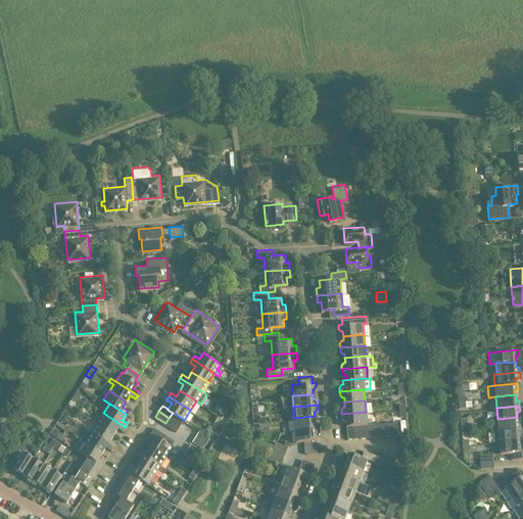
[(359,423),(365,423),(367,423),(366,412),(341,414),(341,417),(344,420),(345,420),(346,424),(352,424),(359,423)]
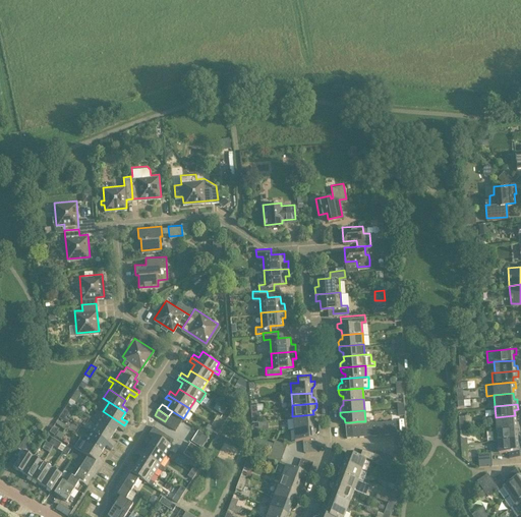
[(103,411),(97,420),(113,431),(117,424),(122,428),(124,425),(103,411)]
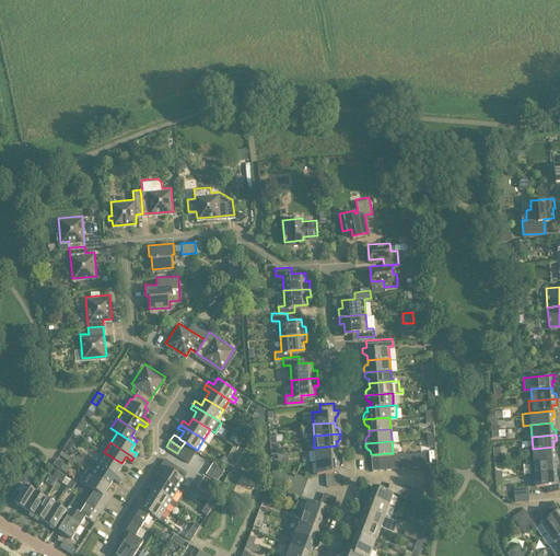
[(191,454),(196,449),(185,442),(181,448),(191,454)]
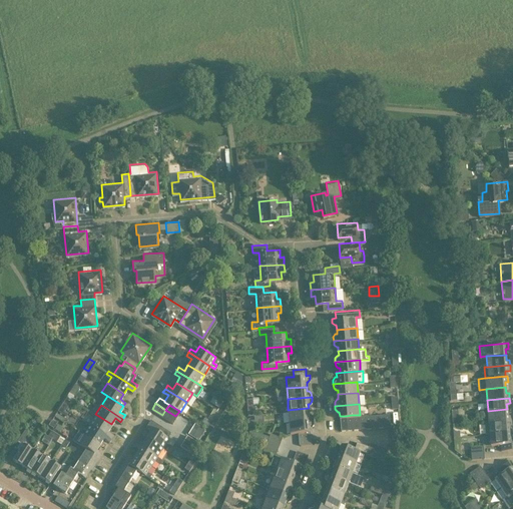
[(309,408),(288,410),(289,421),(314,419),(313,415),(311,412),(309,412),(309,408)]
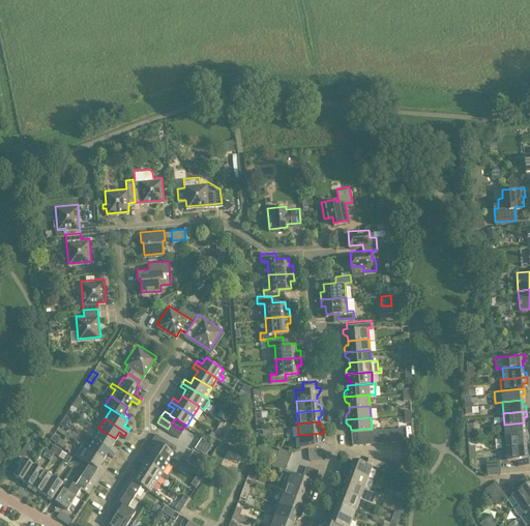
[(504,425),(504,435),(528,433),(528,428),(524,428),(524,422),(504,425)]
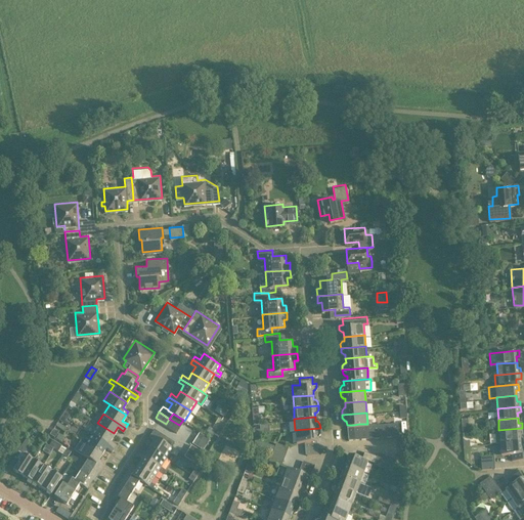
[(179,425),(169,419),(166,424),(176,430),(179,425)]
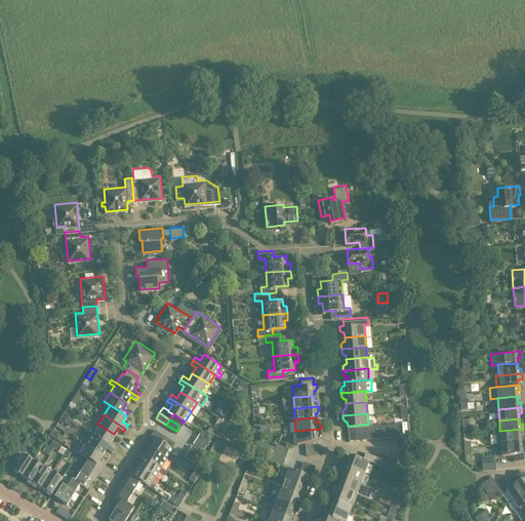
[(97,424),(91,433),(114,447),(116,444),(111,440),(114,434),(97,424)]
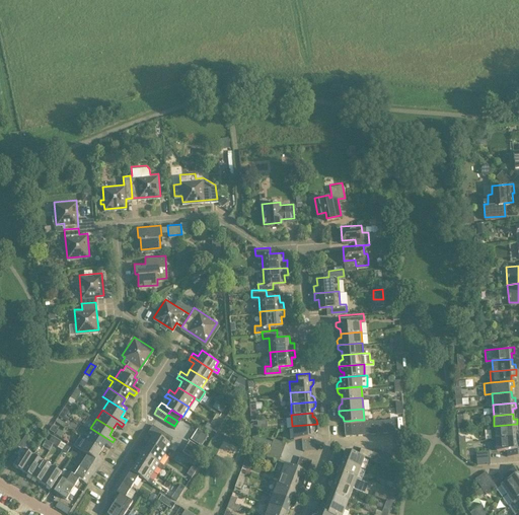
[(152,423),(149,428),(159,434),(162,429),(152,423)]
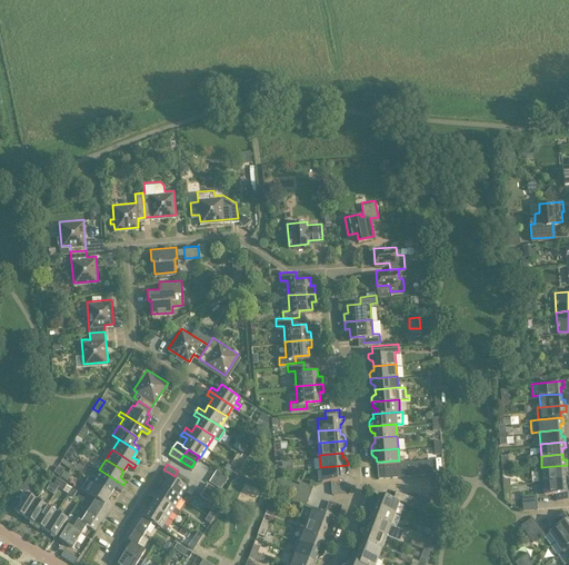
[(348,465),(320,467),(321,479),(330,478),(345,477),(343,472),(346,472),(348,469),(348,465)]
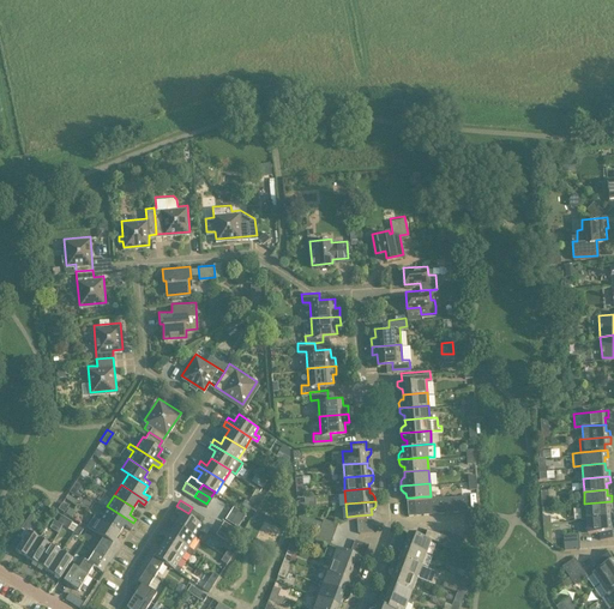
[(584,504),(585,517),(609,514),(608,508),(612,508),(612,501),(584,504)]
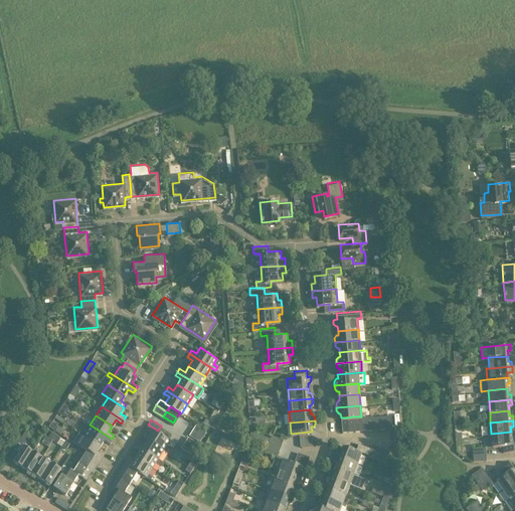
[(192,428),(202,435),(206,429),(196,422),(192,428)]
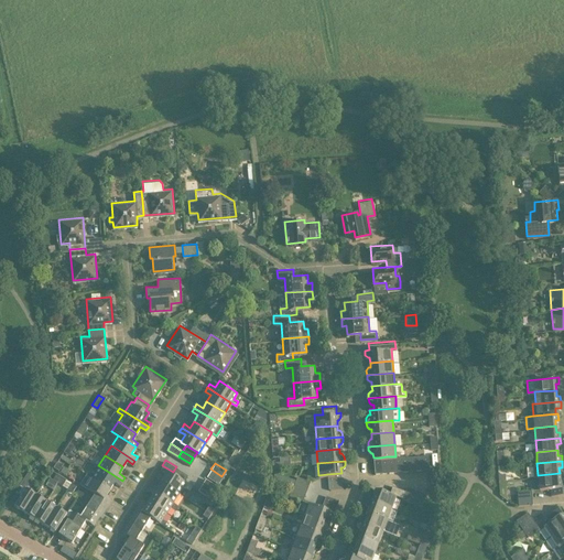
[(93,475),(110,486),(114,481),(120,484),(122,481),(98,465),(93,475)]
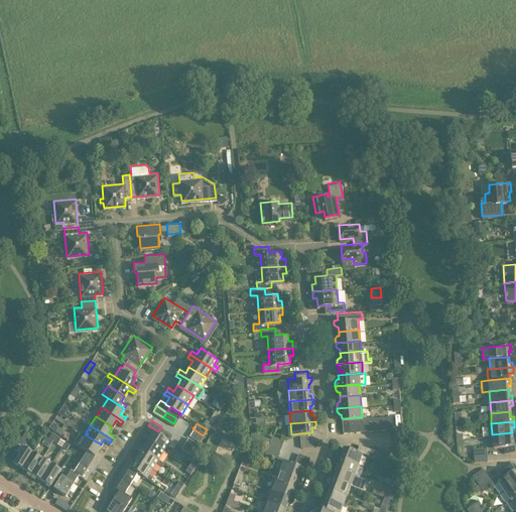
[(147,438),(164,449),(167,442),(172,445),(175,442),(168,438),(171,432),(161,426),(158,431),(148,425),(146,428),(151,432),(147,438)]
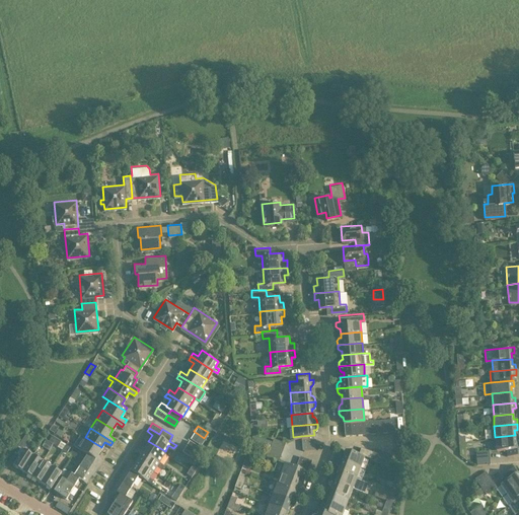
[(204,438),(194,431),(191,437),(201,443),(204,438)]
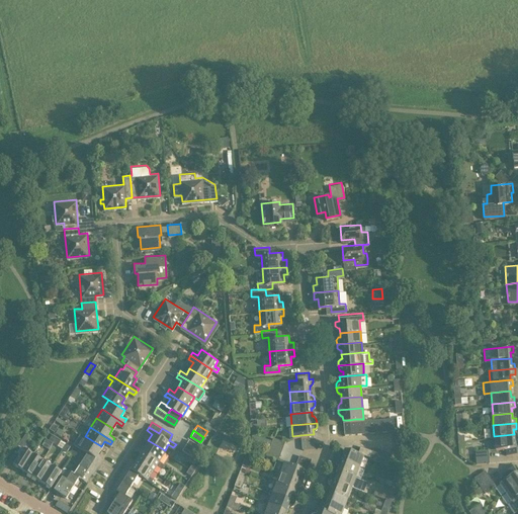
[(25,431),(18,442),(14,448),(19,451),(13,462),(22,468),(33,451),(23,445),(27,440),(26,437),(28,433),(25,431)]
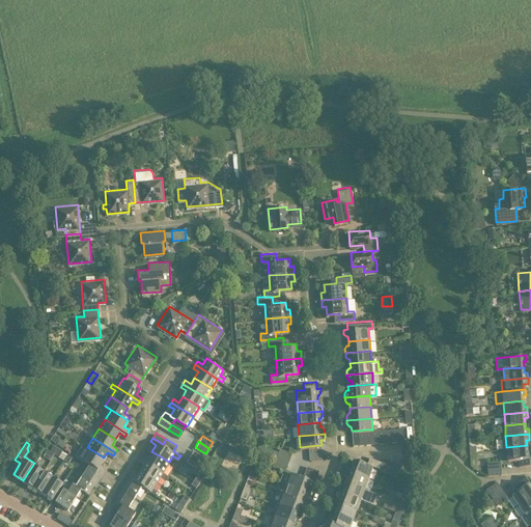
[(80,456),(89,463),(103,471),(105,468),(100,464),(104,458),(87,447),(81,444),(75,453),(80,456)]
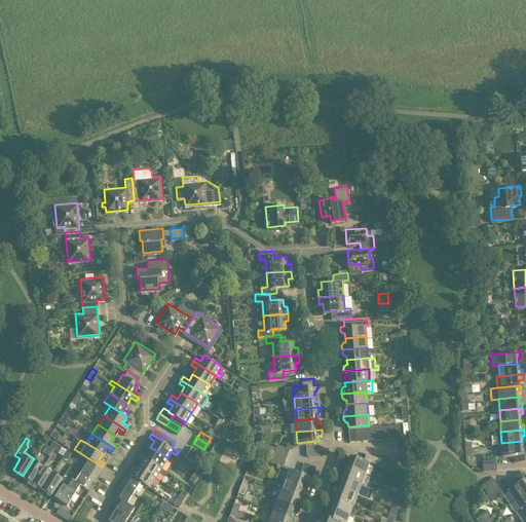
[(522,441),(501,443),(502,454),(513,453),(514,460),(525,458),(525,454),(525,447),(522,447),(522,441)]
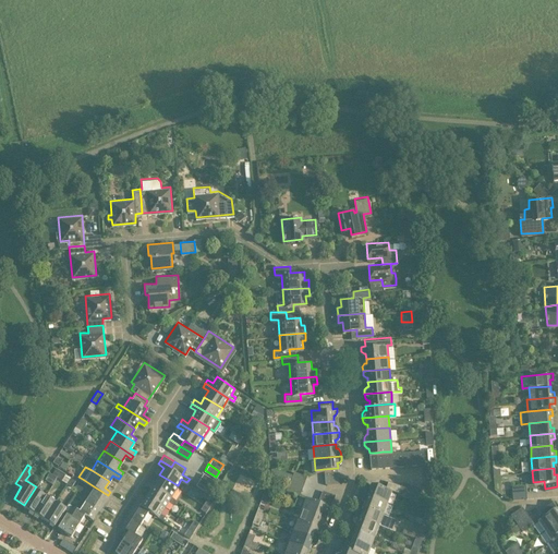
[(293,470),(291,476),(304,481),(306,474),(293,470)]
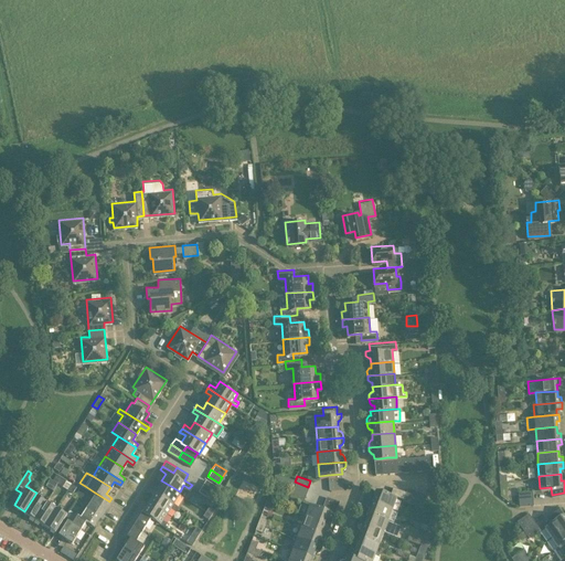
[(206,477),(202,484),(213,490),(217,485),(206,477)]
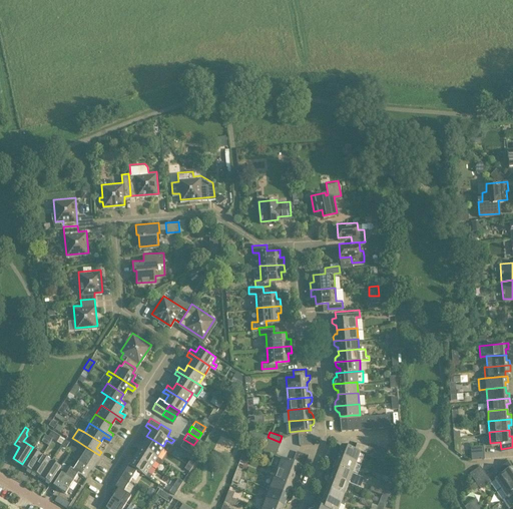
[(137,438),(135,441),(157,455),(163,446),(146,436),(143,441),(137,438)]
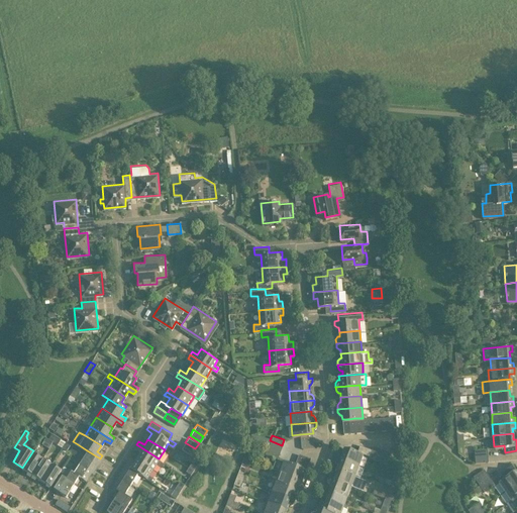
[(270,440),(268,446),(280,451),(282,445),(270,440)]
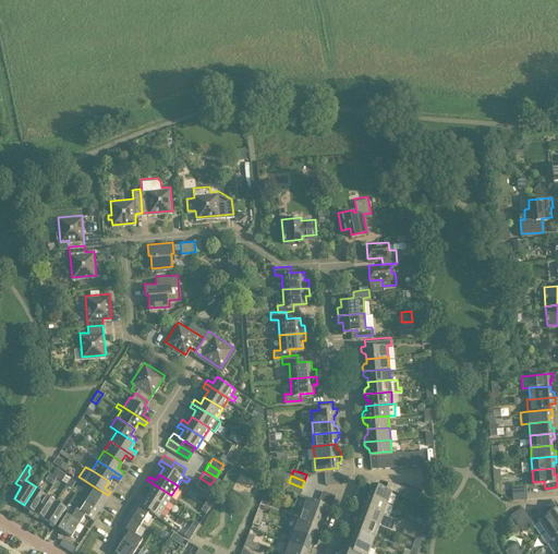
[(210,484),(199,478),(196,483),(207,490),(210,484)]
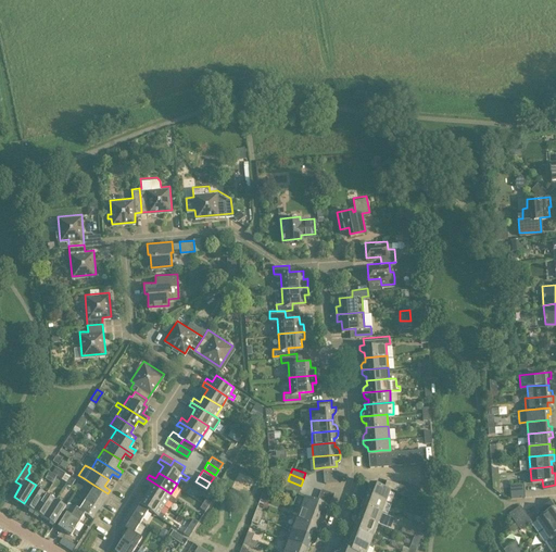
[(383,484),(396,489),(400,481),(387,477),(383,484)]
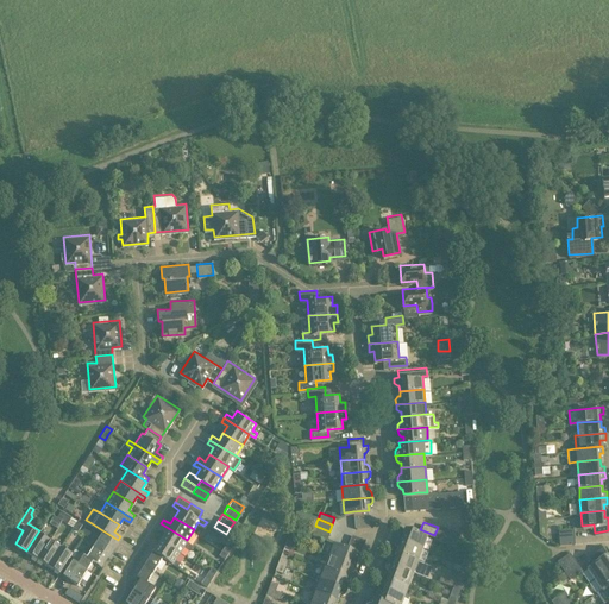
[(441,539),(446,524),(439,522),(438,527),(434,535),(434,536),(441,539)]
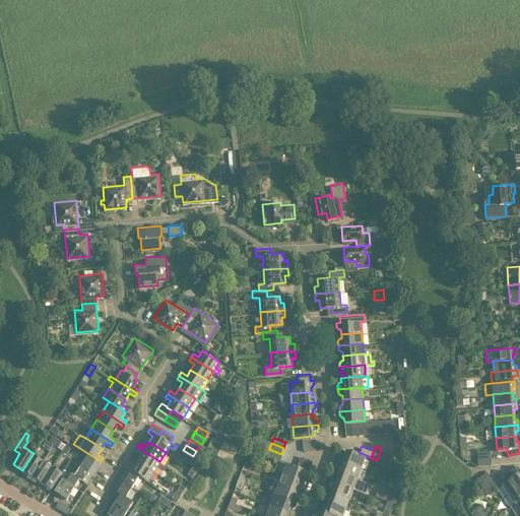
[(140,454),(137,460),(153,470),(157,464),(163,468),(165,464),(159,461),(137,447),(135,451),(140,454)]
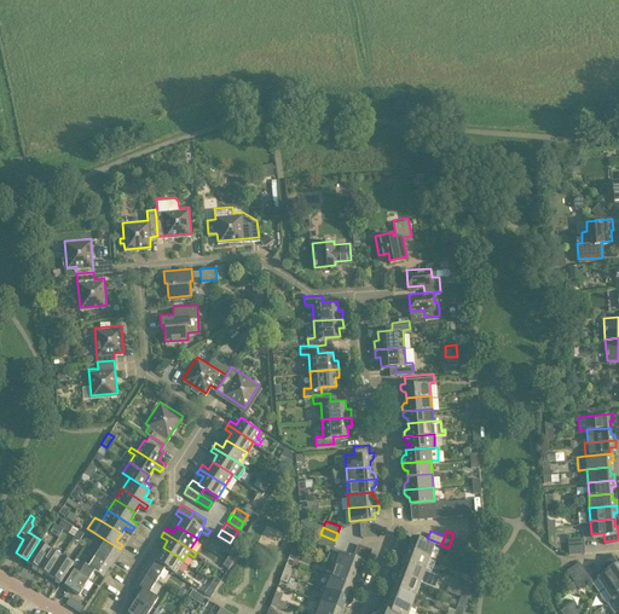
[(404,540),(401,544),(429,555),(434,543),(411,533),(409,539),(408,538),(404,540)]
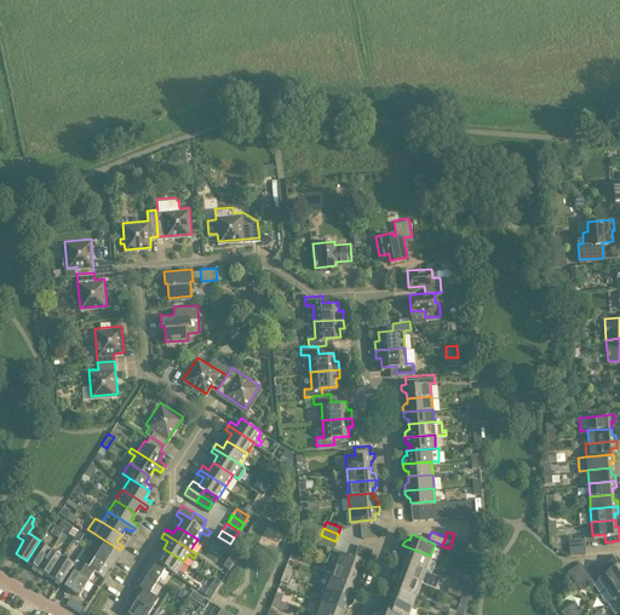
[(449,549),(455,551),(461,538),(454,534),(449,549)]
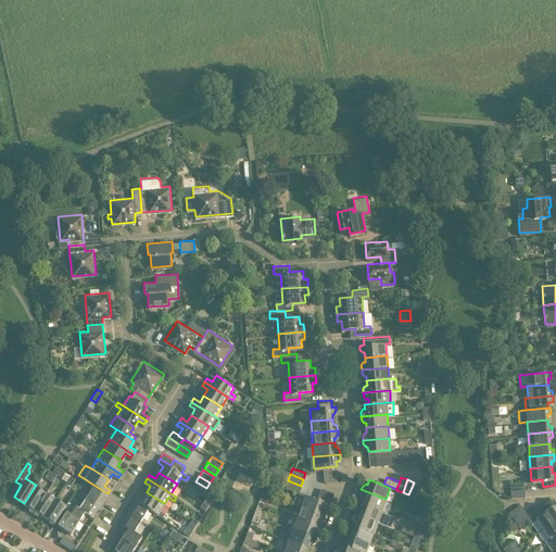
[(299,492),(301,486),(288,480),(286,487),(299,492)]
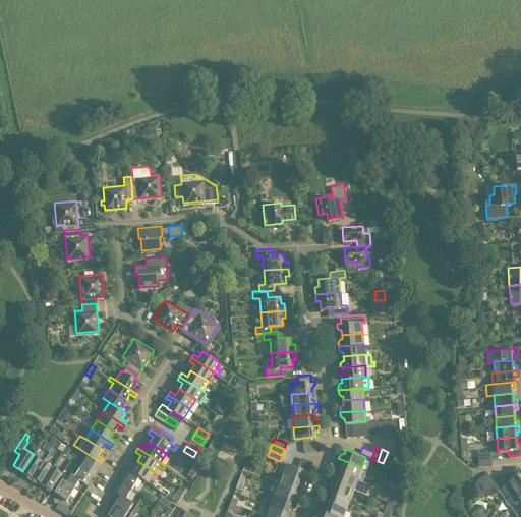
[(388,452),(383,463),(389,466),(394,454),(388,452)]
